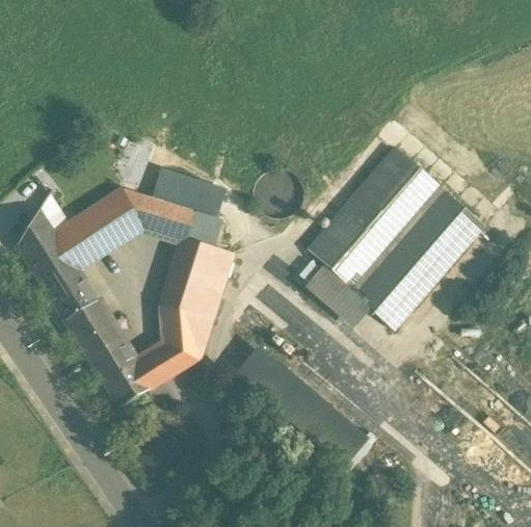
[(395,146),(309,246),(357,289),(445,189),(395,146)]
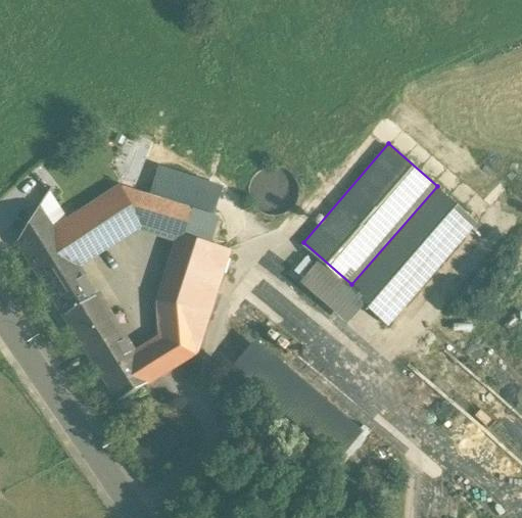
[(298,197),(299,187),(297,178),(292,170),(284,163),(274,162),(265,165),(256,170),(250,178),(249,188),(251,197),(256,205),(265,212),(275,213),(284,210),(292,205),(298,197)]
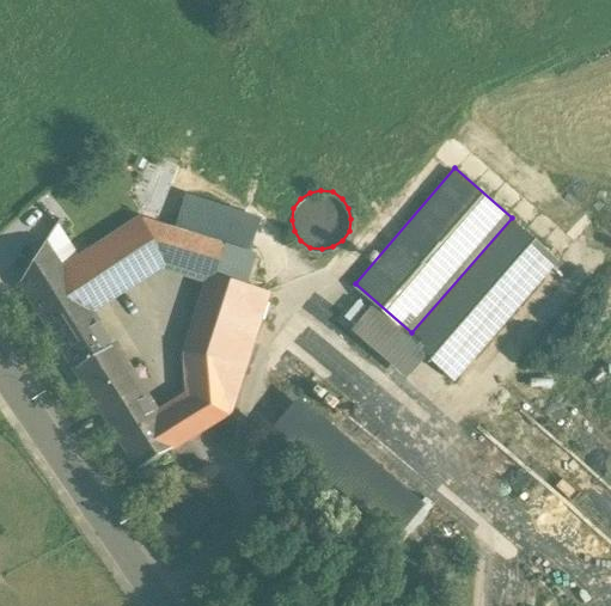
[(142,215),(62,264),(77,288),(90,308),(169,259),(213,274),(215,274),(226,242),(142,215)]
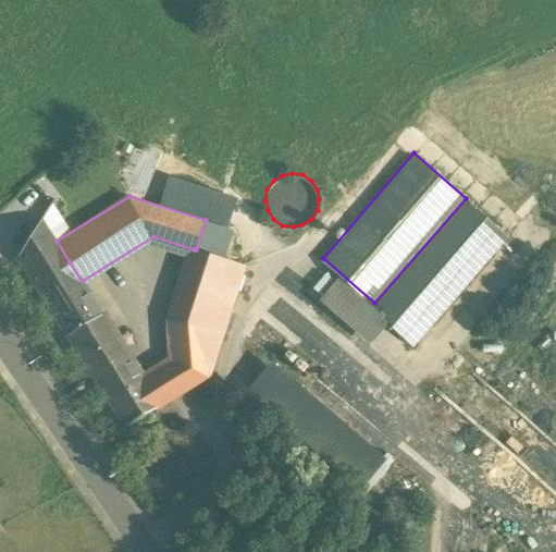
[(374,303),(373,305),(415,341),(507,234),(466,198),(374,303)]
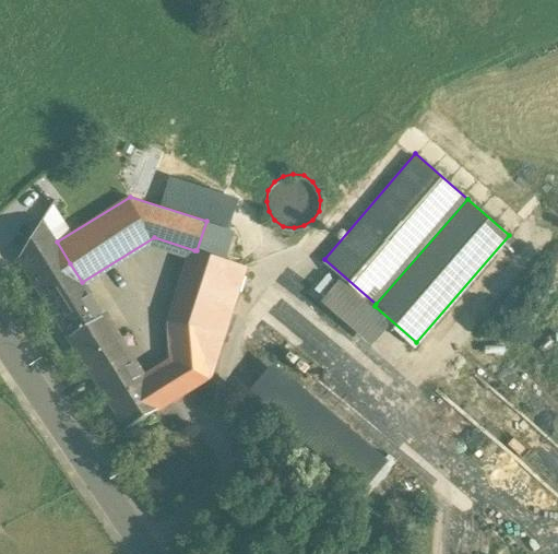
[(57,242),(42,219),(19,255),(37,284),(70,263),(57,242)]
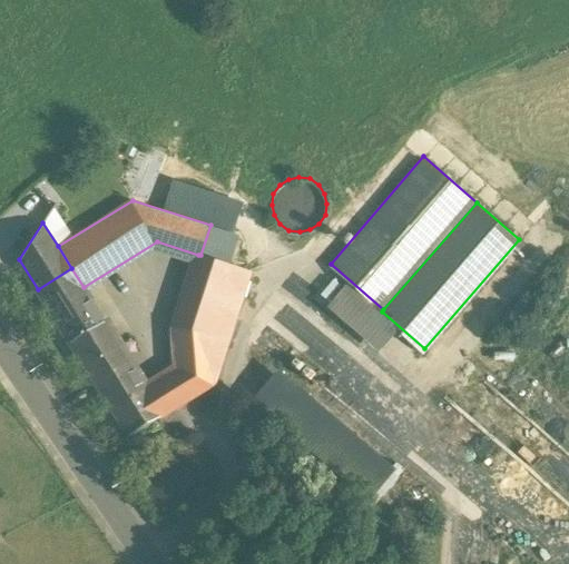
[(200,255),(198,255),(178,318),(180,365),(146,386),(163,412),(213,381),(247,270),(200,255)]
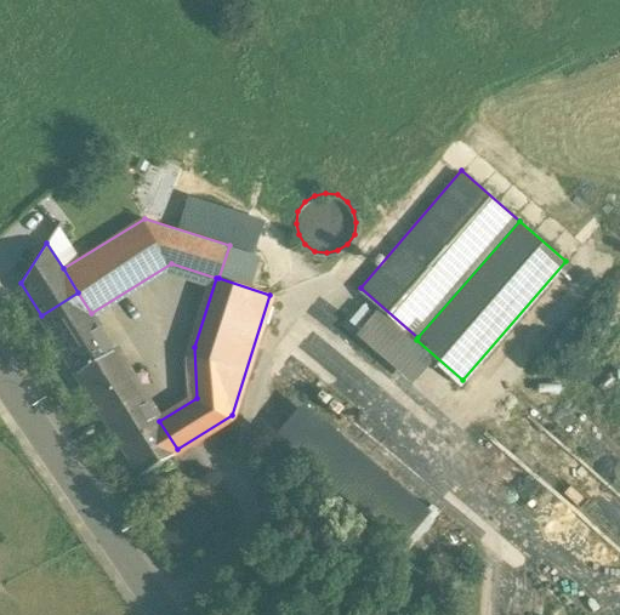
[(91,313),(78,292),(41,315),(75,370),(112,346),(91,313)]
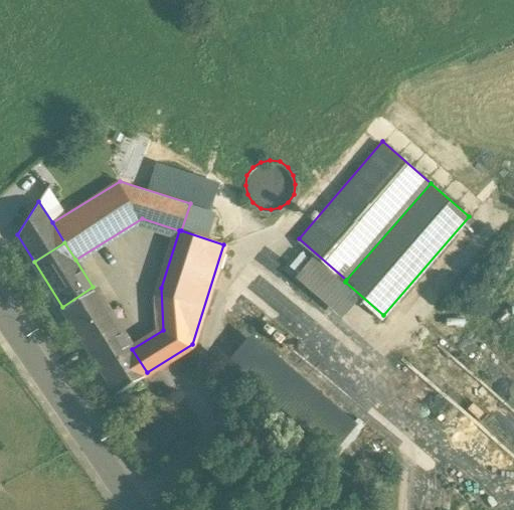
[(132,349),(93,287),(62,307),(116,391),(147,372),(132,349)]
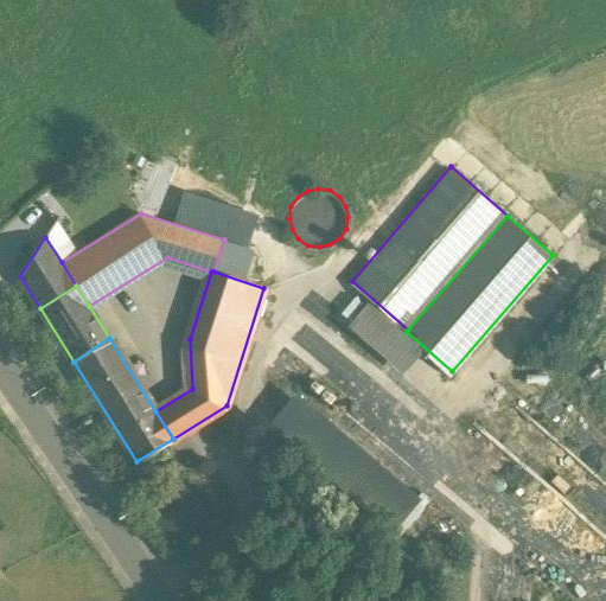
[(274,422),(391,524),(420,492),(303,389),(274,422)]
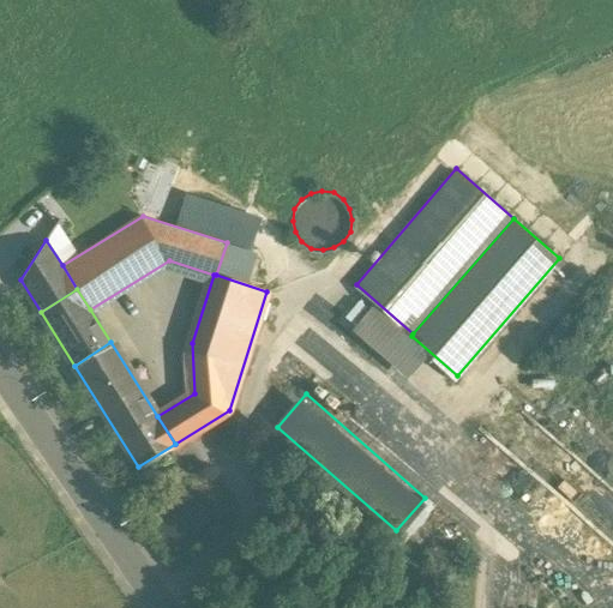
[(482,423),(538,475),(542,469),(559,485),(581,461),(509,395),(482,423)]
